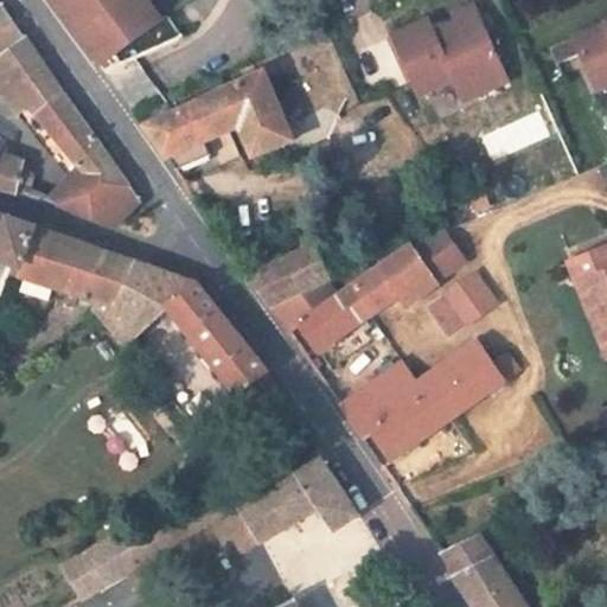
[(52,0),(94,55),(107,45),(120,62),(176,37),(180,33),(165,13),(159,18),(145,0),(52,0)]
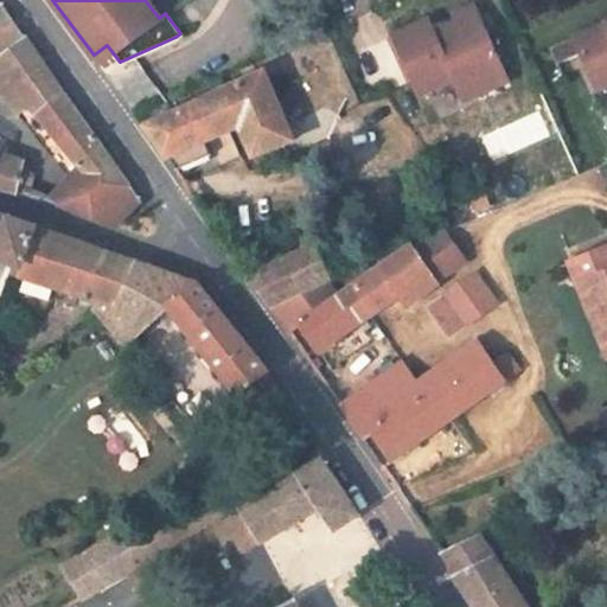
[(500,66),(473,5),(452,14),(455,21),(432,32),(427,19),(391,34),(417,94),(452,78),(461,101),(483,90),(477,77),(500,66)]
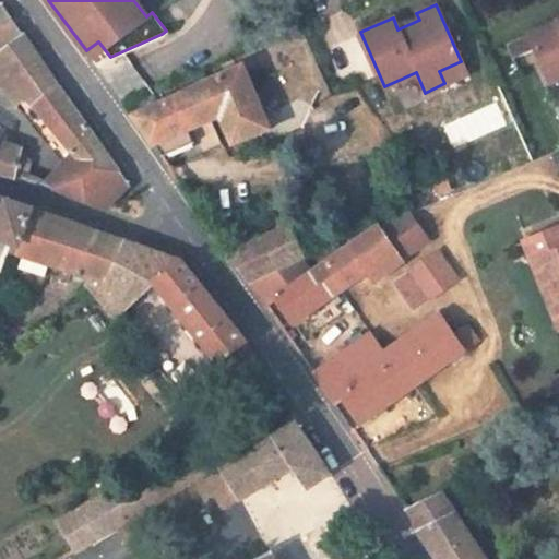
[(66,162),(72,168),(54,190),(107,209),(129,186),(59,87),(24,35),(23,35),(2,6),(0,7),(0,82),(18,104),(26,96),(70,149),(64,154),(69,159),(66,162)]
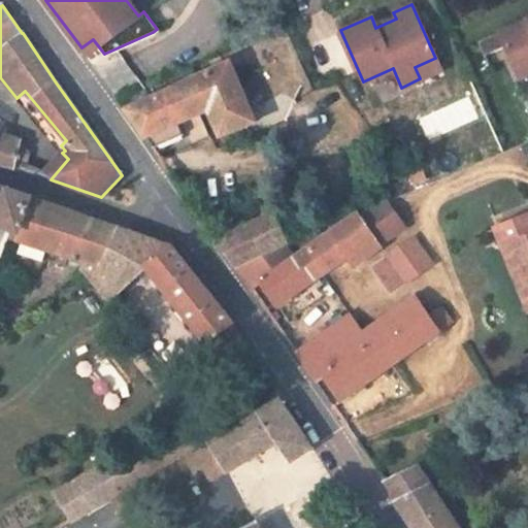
[(527,18),(477,40),(488,65),(508,56),(519,78),(527,74),(527,18)]
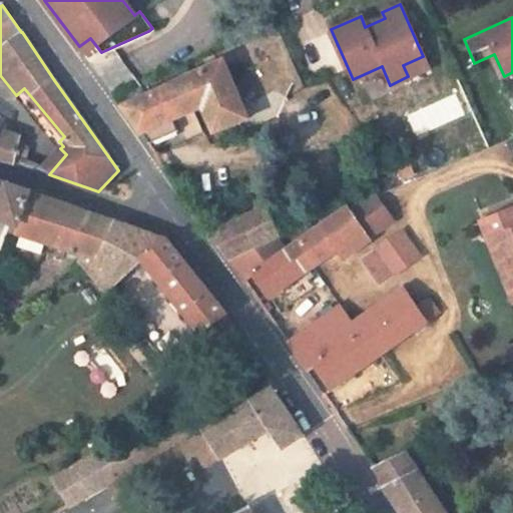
[(403,65),(408,76),(428,68),(423,56),(403,65)]
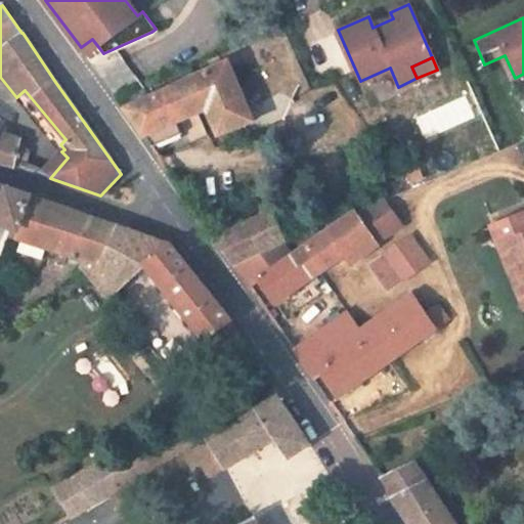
[(227,62),(125,110),(144,137),(207,111),(218,136),(253,122),(227,62)]
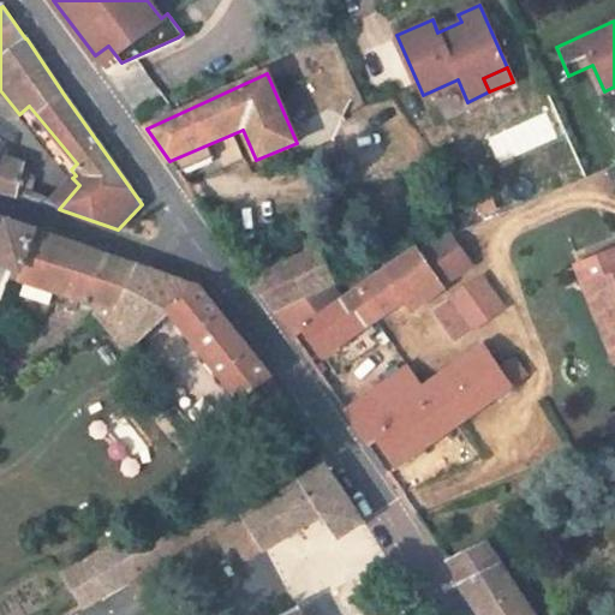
[(77,163),(29,106),(19,114),(17,115),(69,180),(72,178),(76,175),(71,169),(77,163)]
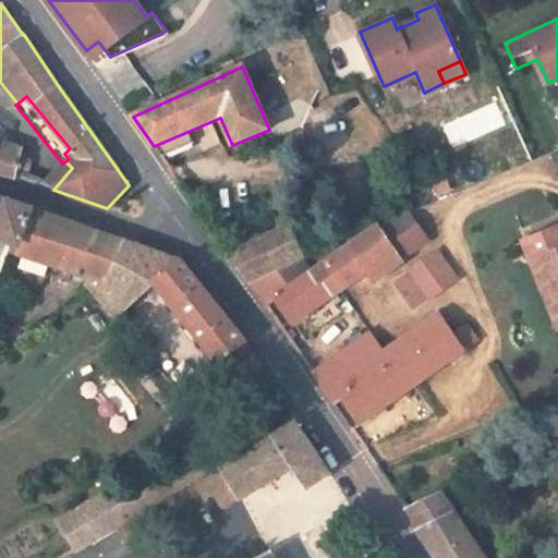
[(0,173),(15,179),(19,165),(21,157),(4,152),(5,146),(0,144),(0,142),(1,141),(0,140),(0,173)]
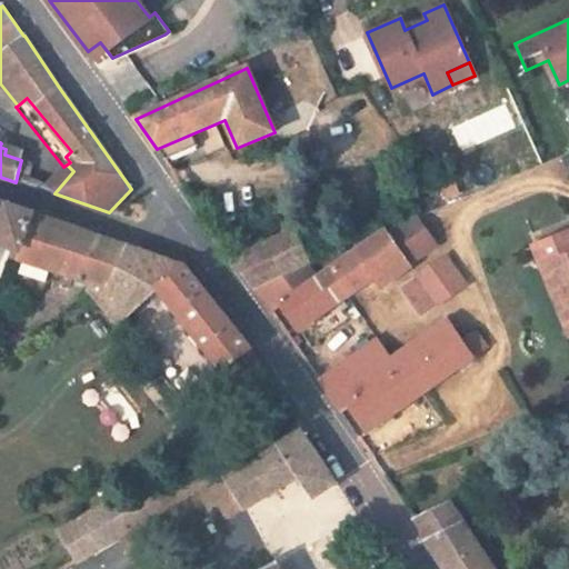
[(30,171),(19,168),(16,182),(28,181),(30,171)]
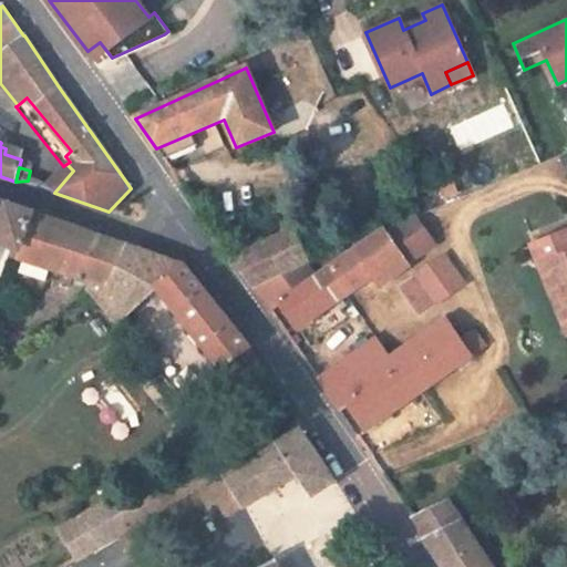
[(0,203),(0,243),(14,248),(11,258),(18,260),(19,258),(33,215),(0,203)]
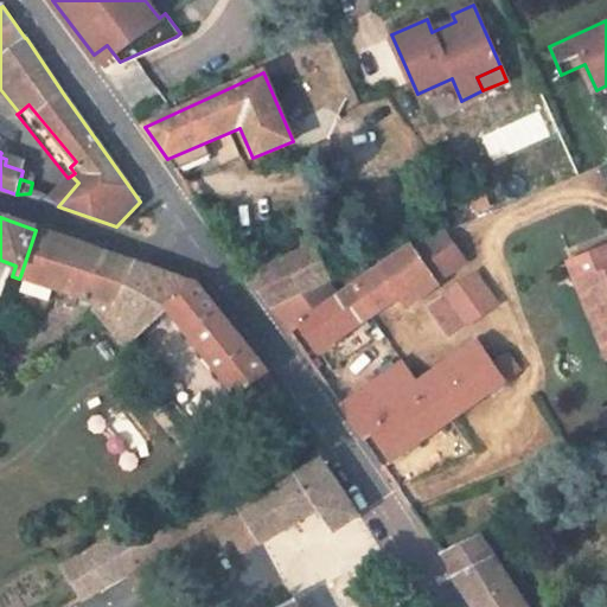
[(138,264),(36,230),(20,276),(24,278),(52,287),(97,302),(113,307),(138,264)]
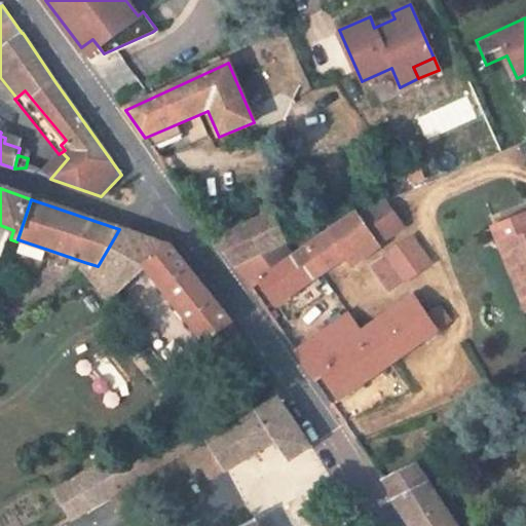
[(385,201),(357,214),(378,246),(404,227),(385,201)]
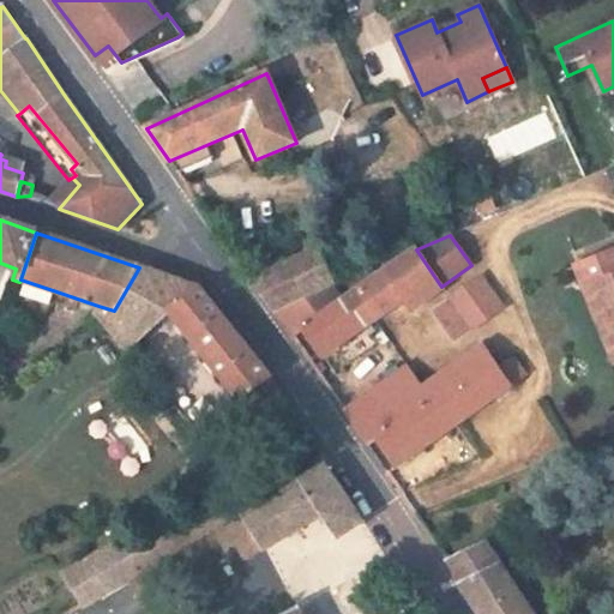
[(318,250),(253,282),(275,313),(332,286),(335,286),(318,250)]
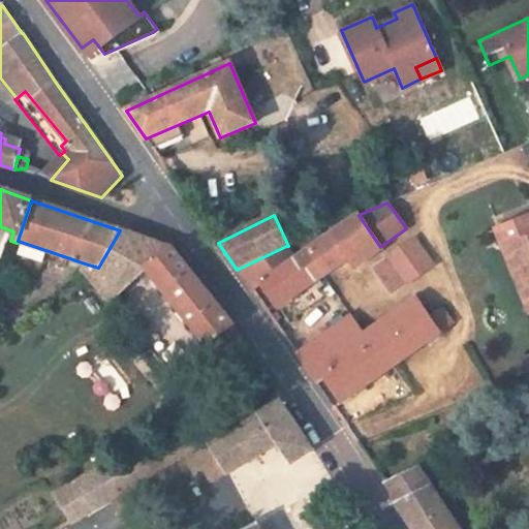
[(359,215),(294,258),(286,246),(237,270),(252,290),(261,284),(278,308),(347,259),(352,267),(380,247),(359,215)]
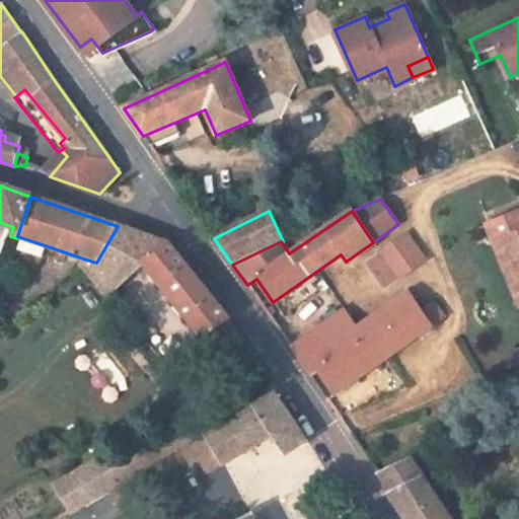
[(518,213),(489,226),(496,244),(503,241),(518,281),(518,213)]
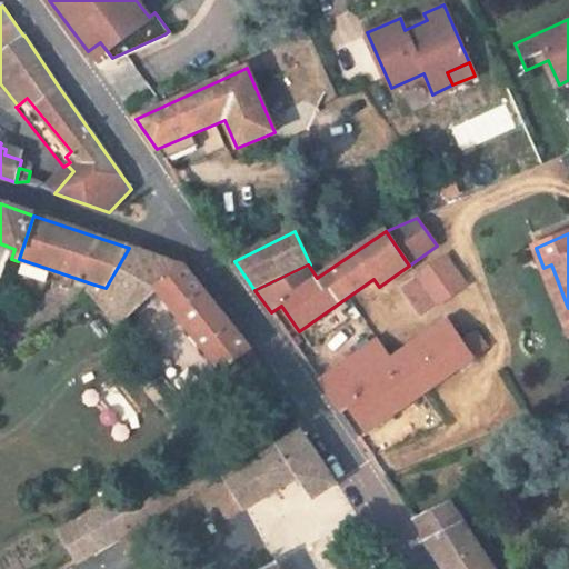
[(186,268),(129,248),(106,288),(91,283),(88,292),(118,327),(159,290),(240,392),(267,373),(251,350),(186,268)]
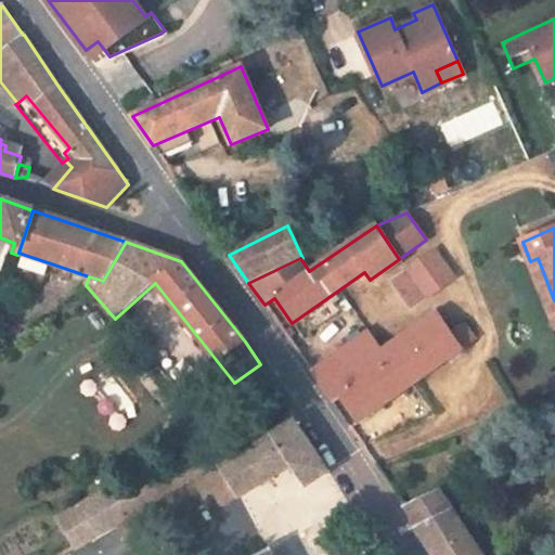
[(396,287),(411,310),(454,280),(434,250),(397,276),(401,283),(396,287)]
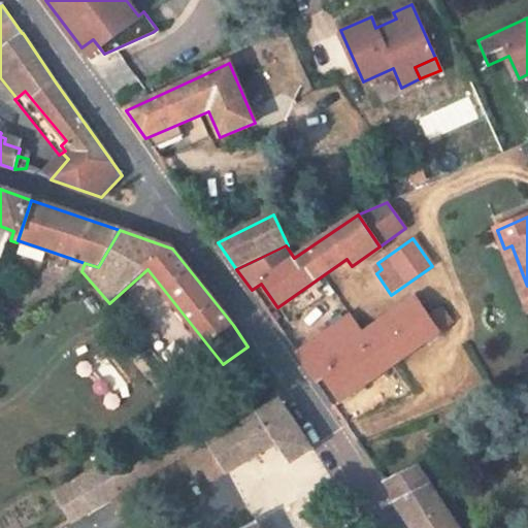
[(45,250),(21,241),(17,254),(41,262),(45,250)]
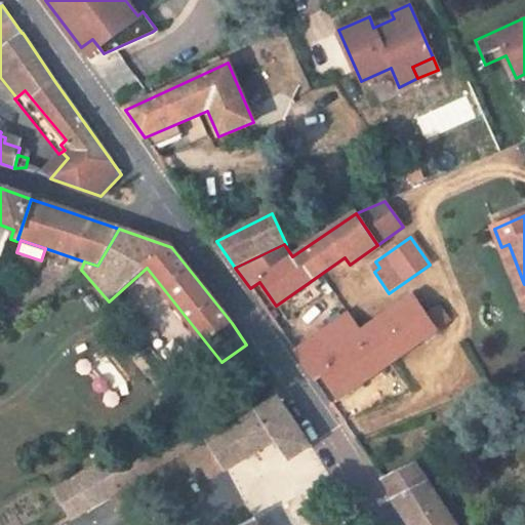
[(524,297),(524,284),(509,244),(501,247),(522,298),(524,297)]
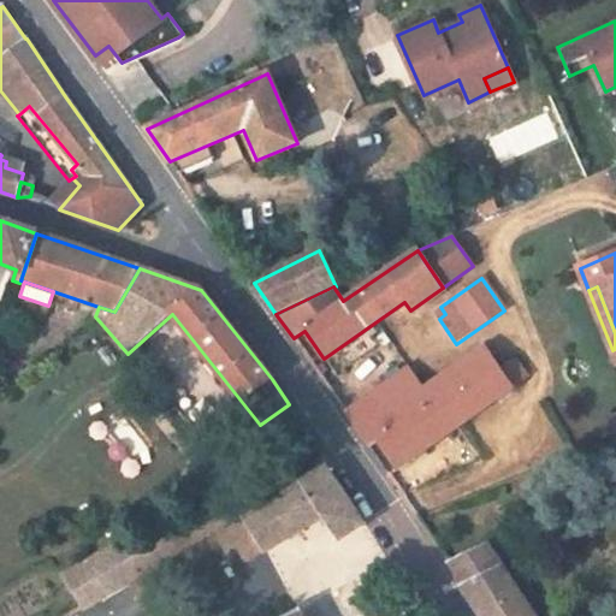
[(426,391),(409,368),(345,413),(369,448),(380,440),(398,466),(526,375),(515,360),(501,368),(483,343),(475,348),(480,356),(454,372),(461,381),(432,400),(426,391)]
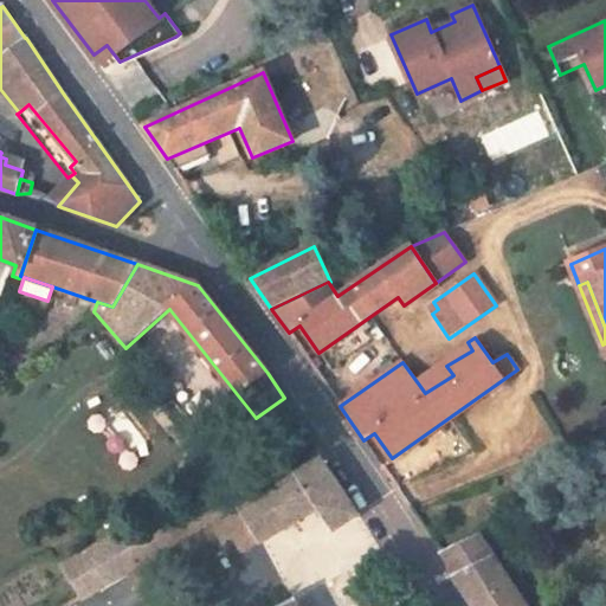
[(453,375),(446,366),(419,385),(425,393),(453,375)]
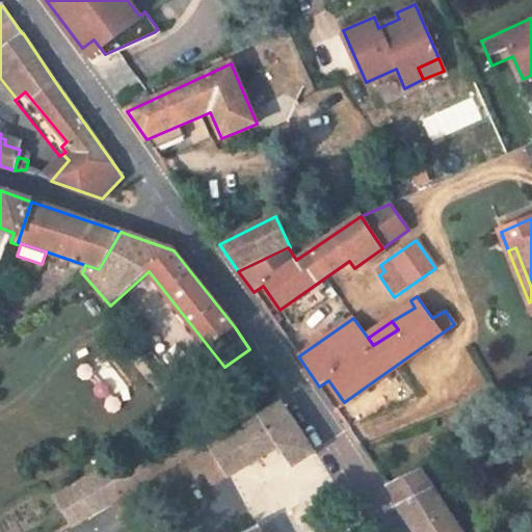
[(314,452),(283,404),(210,447),(212,451),(188,464),(194,474),(203,469),(212,483),(227,474),(229,478),(278,447),(292,467),(314,452)]
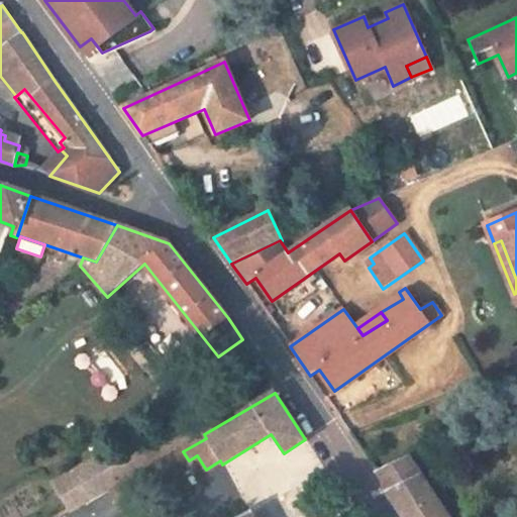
[(133,435),(54,483),(70,511),(191,438),(178,415),(136,440),(133,435)]
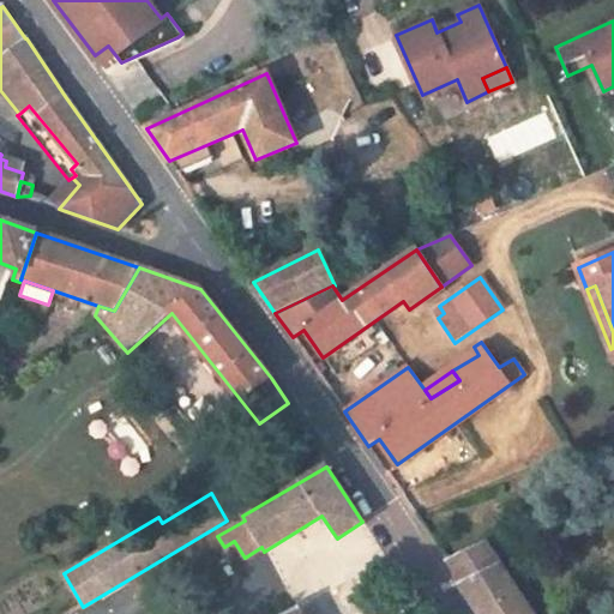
[(486,545),(450,563),(464,583),(461,584),(475,606),(480,613),(531,613),(501,567),(486,545)]
